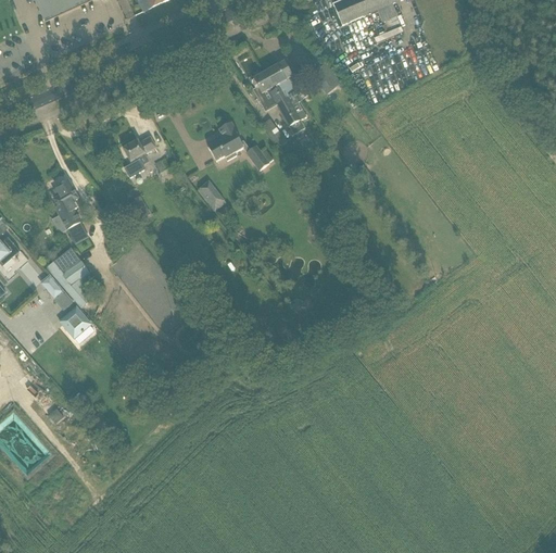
[(39,0),(47,16),(83,0),(39,0)]
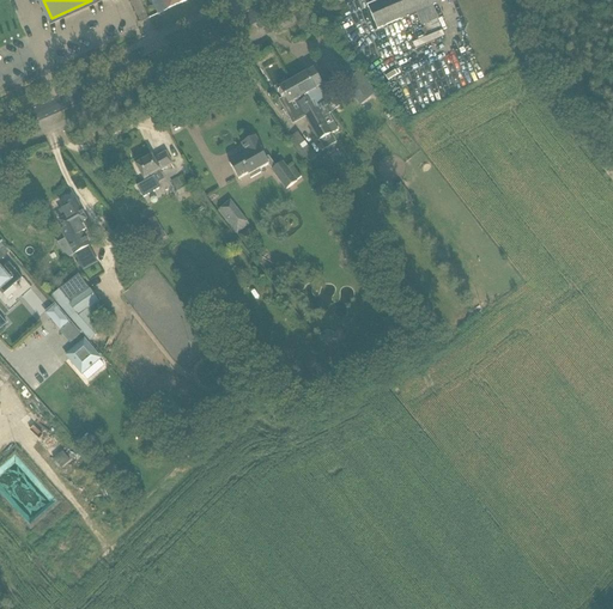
[(376,0),(368,4),(372,16),(377,26),(405,14),(406,17),(417,12),(422,23),(423,23),(428,35),(442,29),(437,17),(438,17),(432,2),(438,0),(376,0)]
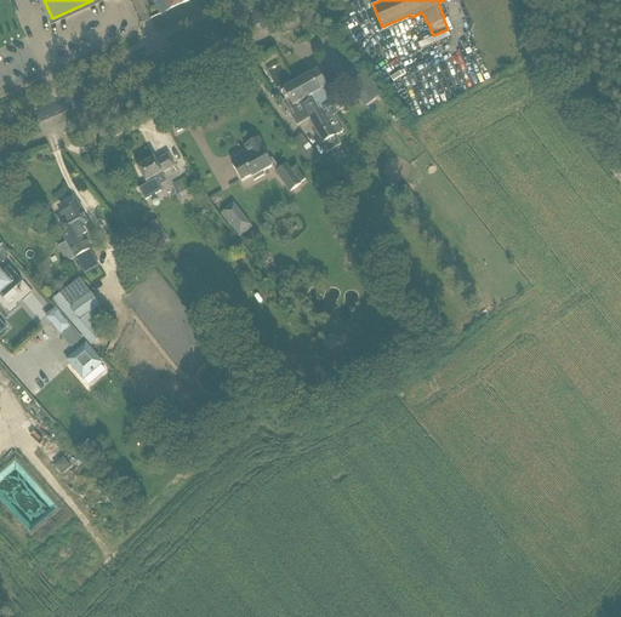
[(483,23),(505,18),(502,7),(480,12),(483,23)]
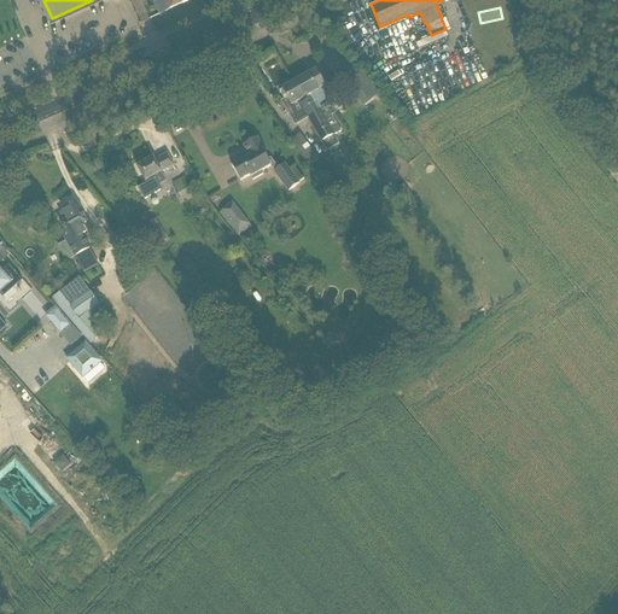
[(484,36),(477,39),(481,52),(488,50),(484,36)]
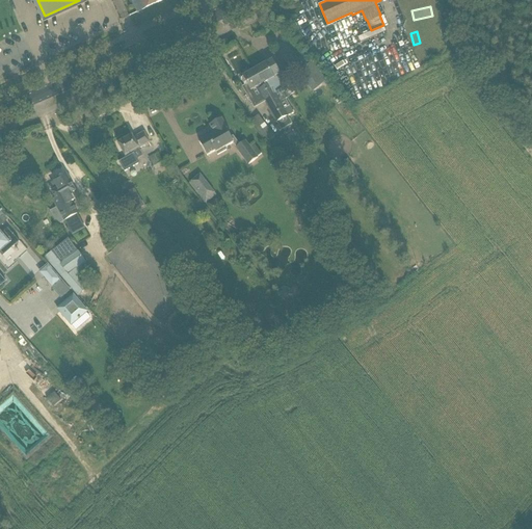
[(266,61),(255,68),(272,100),(274,99),(275,102),(277,101),(278,100),(287,96),(282,86),(285,85),(277,74),(274,76),(274,75),(280,72),(272,58),(266,61)]
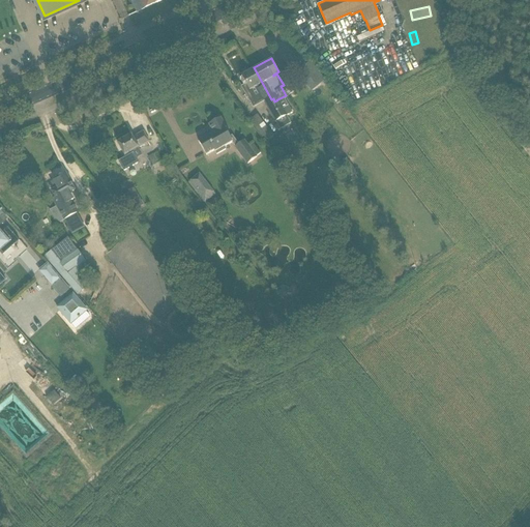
[(316,66),(302,77),(312,89),(325,78),(316,66)]
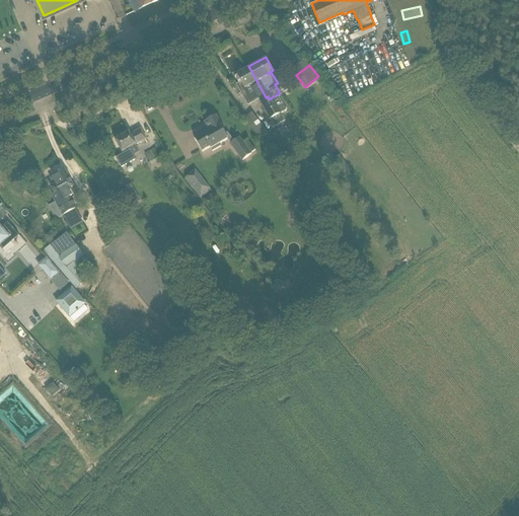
[(239,71),(237,72),(242,80),(238,82),(248,100),(257,95),(270,117),(271,116),(275,122),(283,118),(279,112),(286,107),(279,94),(280,93),(272,97),(271,98),(269,99),(268,96),(266,97),(248,66),(244,68),(243,66),(238,69),(239,71)]
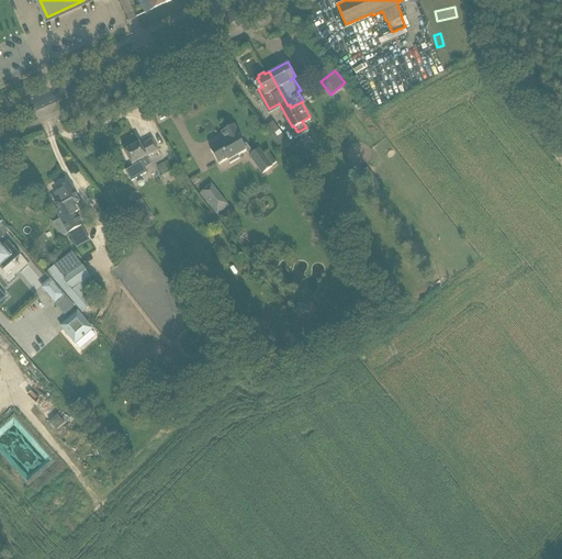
[(287,137),(272,120),(266,124),(280,143),(287,137)]
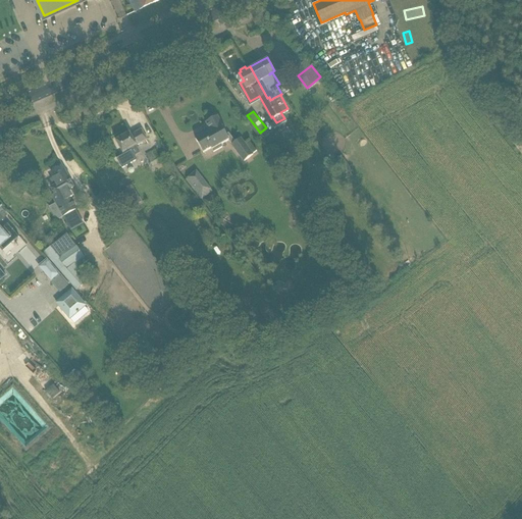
[(204,133),(196,137),(203,150),(211,146),(213,150),(222,145),(221,142),(228,138),(231,142),(231,143),(244,159),(253,152),(257,149),(249,138),(245,141),(241,136),(236,140),(228,132),(225,133),(220,123),(222,122),(217,113),(206,120),(211,130),(204,133)]
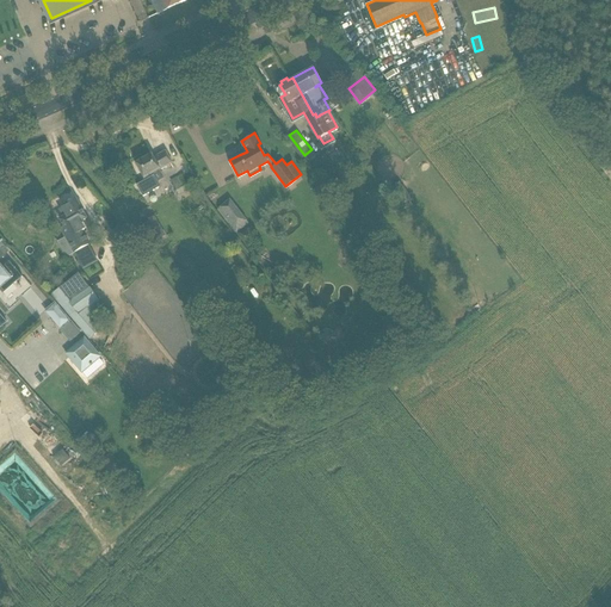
[(152,153),(135,162),(144,179),(136,184),(143,194),(160,185),(153,172),(172,160),(165,149),(153,156),(152,153)]
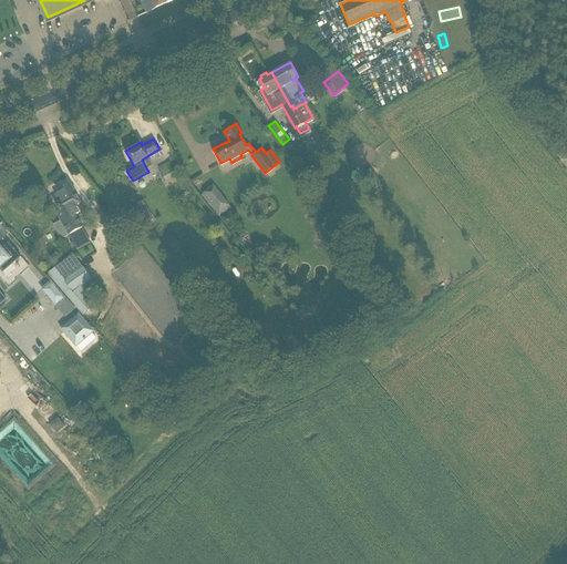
[(174,173),(167,161),(158,166),(165,177),(174,173)]
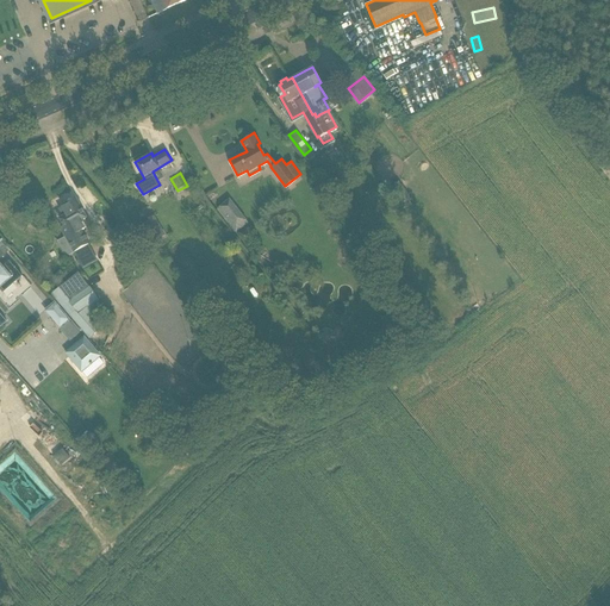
[(377,183),(371,187),(374,194),(381,189),(377,183)]
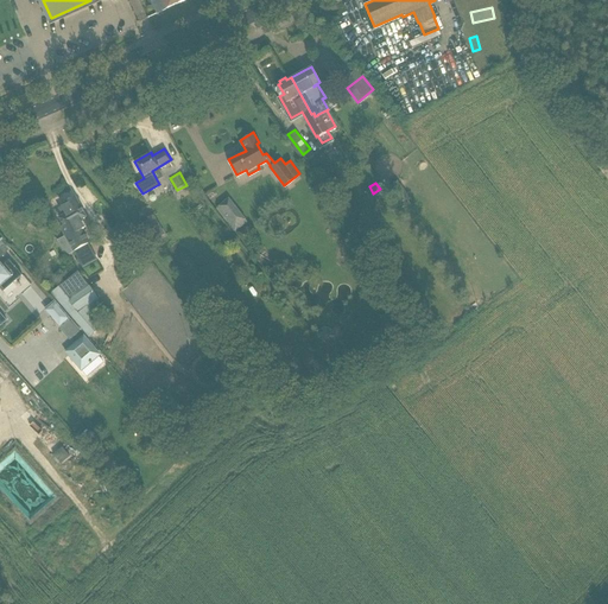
[(88,243),(81,229),(83,228),(78,220),(86,216),(75,197),(65,203),(67,204),(59,208),(63,215),(59,217),(64,226),(62,228),(80,259),(92,253),(87,243),(88,243)]
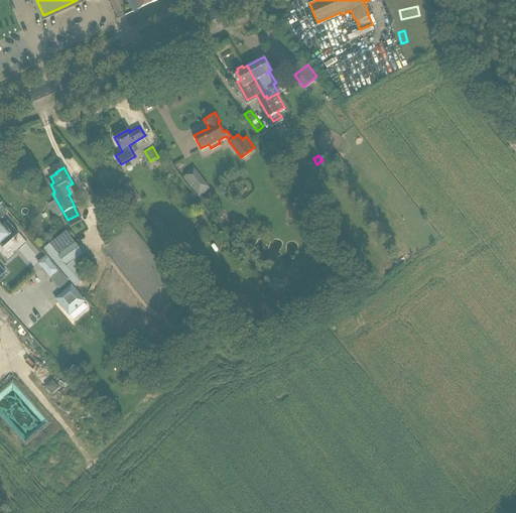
[(202,176),(190,184),(199,195),(209,186),(202,176)]
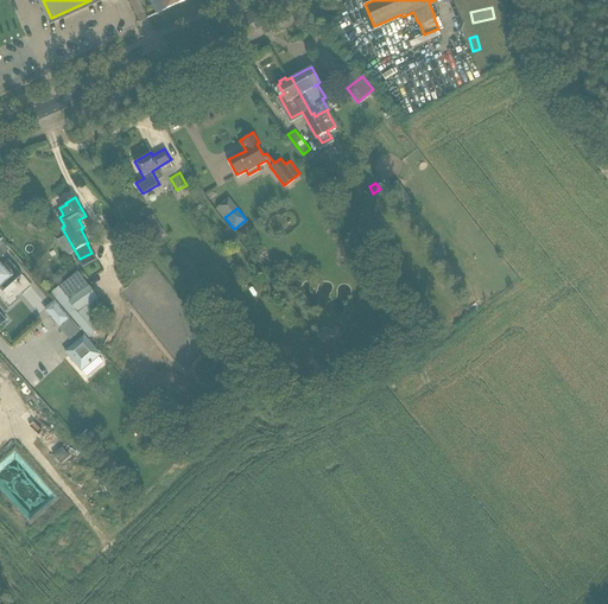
[(153,215),(143,221),(147,230),(159,223),(153,215)]
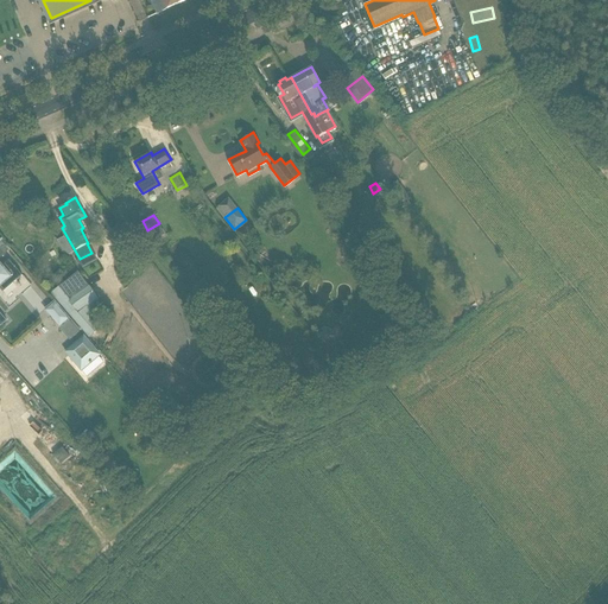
[(0,264),(0,286),(2,290),(13,280),(21,273),(17,267),(10,258),(1,265),(0,264)]
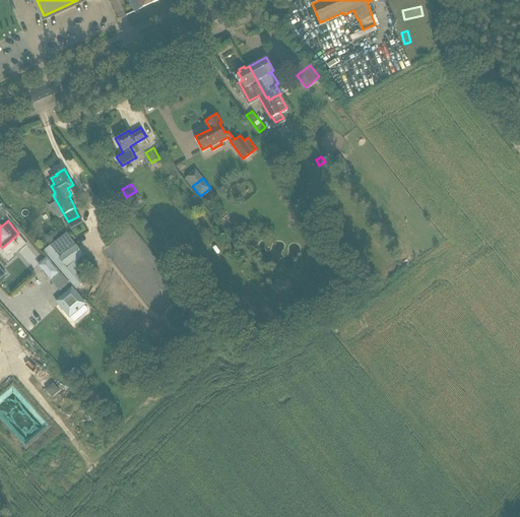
[(80,258),(84,254),(66,231),(44,250),(76,287),(88,276),(79,266),(83,262),(80,258)]
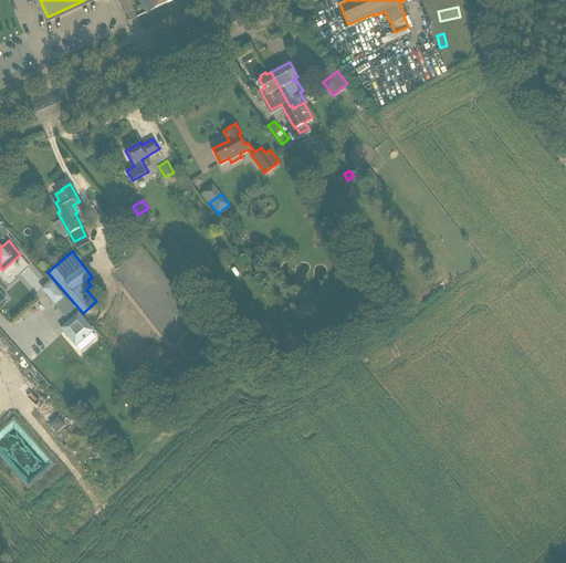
[(51,280),(42,288),(65,314),(74,306),(51,280)]
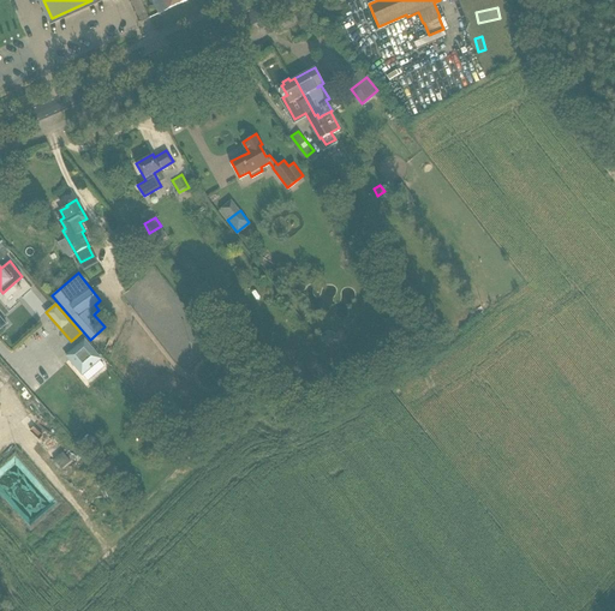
[(75,347),(66,354),(70,358),(76,365),(76,364),(82,372),(88,378),(105,364),(100,358),(101,357),(85,339),(75,347)]
